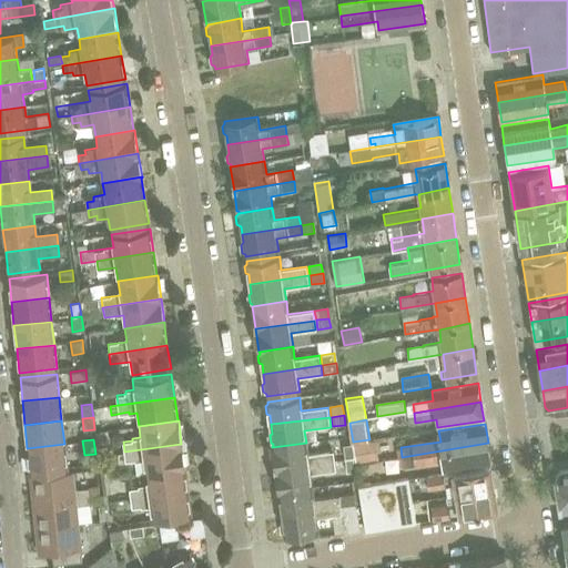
[(369,439),(353,442),(356,464),(378,460),(377,453),(375,454),(372,439),(369,439)]
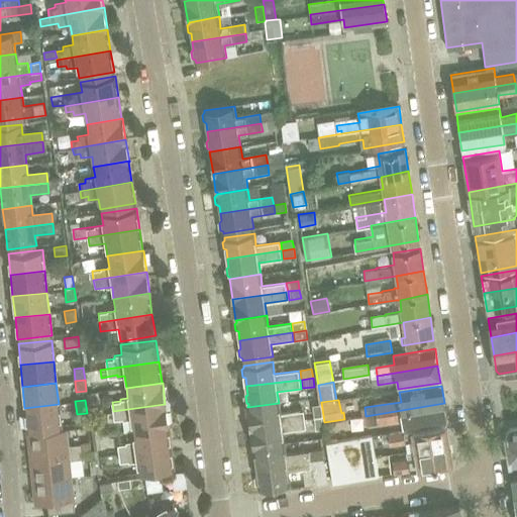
[(279,403),(247,407),(250,427),(304,420),(303,412),(280,415),(279,403)]
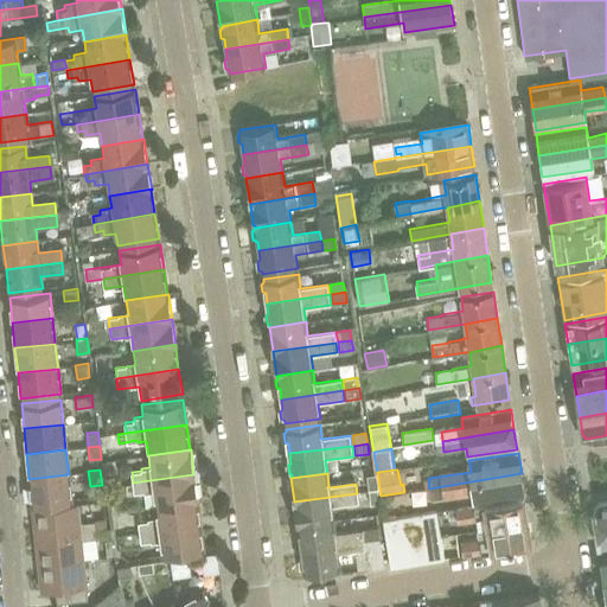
[(524,494),(522,473),(429,489),(430,497),(442,496),(442,497),(451,496),(452,496),(474,492),(477,502),(524,494)]
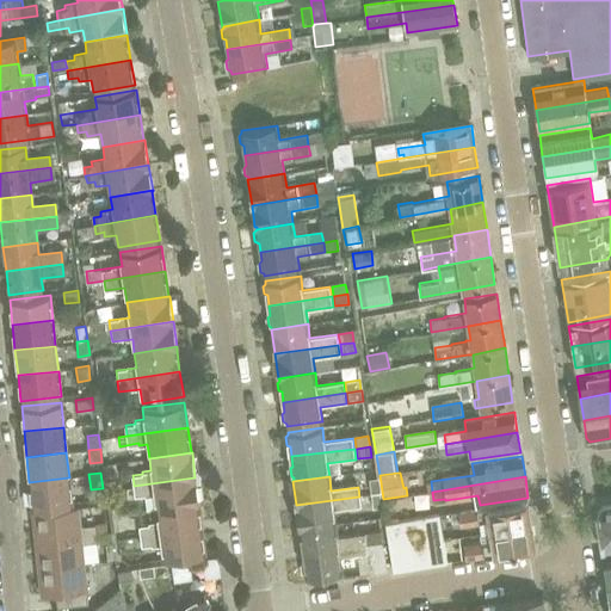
[(72,504),(69,477),(29,482),(31,507),(72,504)]
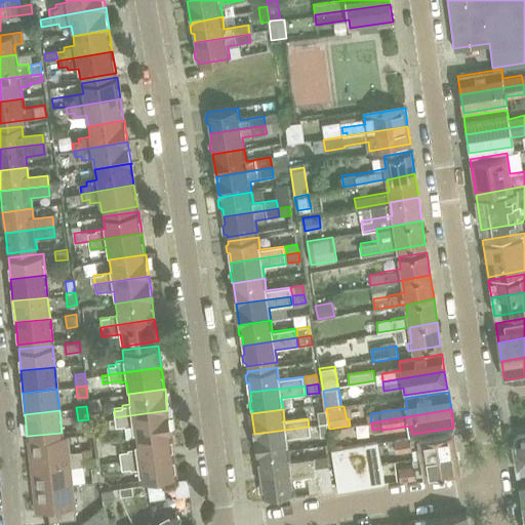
[(170,432),(167,410),(115,417),(116,426),(125,425),(125,427),(132,426),(134,437),(170,433),(169,432),(170,432)]
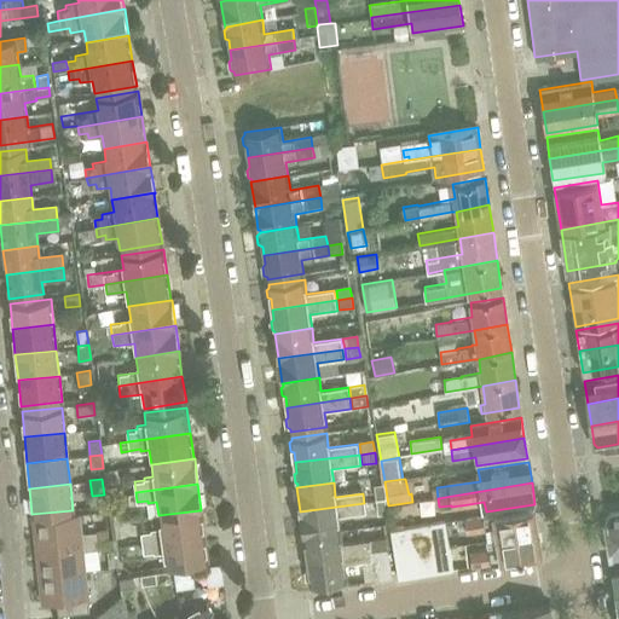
[(375,487),(376,502),(387,501),(385,486),(375,487)]
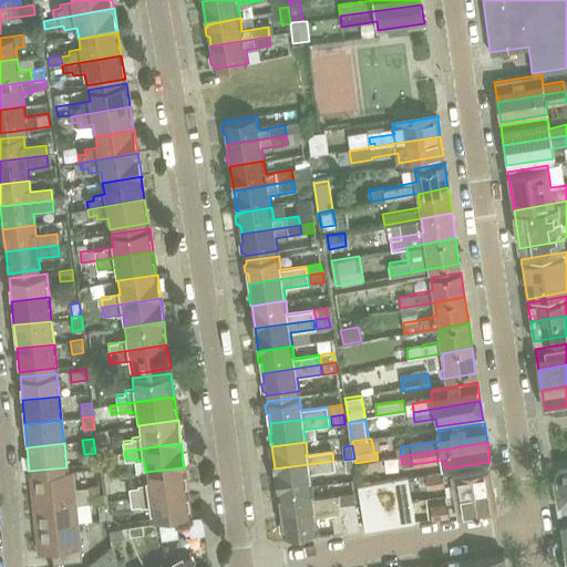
[(356,472),(354,459),(344,460),(346,470),(347,473),(356,472)]
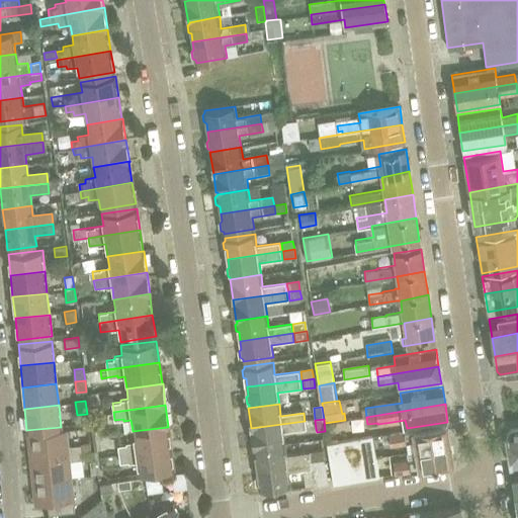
[(306,430),(305,421),(251,428),(254,448),(284,444),(283,433),(306,430)]
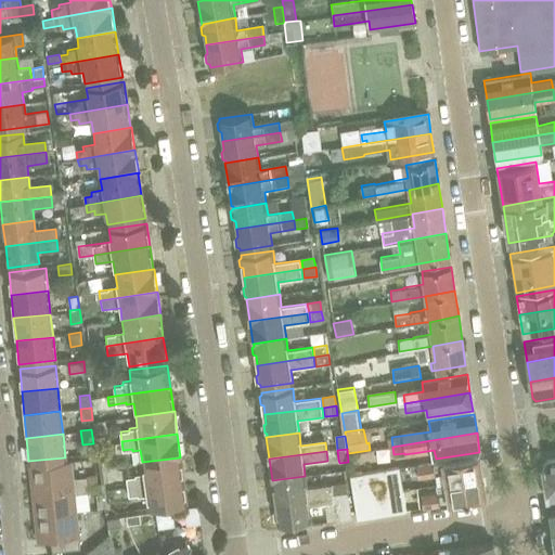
[(483,477),(480,456),(417,466),(420,478),(436,476),(436,474),(444,472),(446,482),(483,477)]
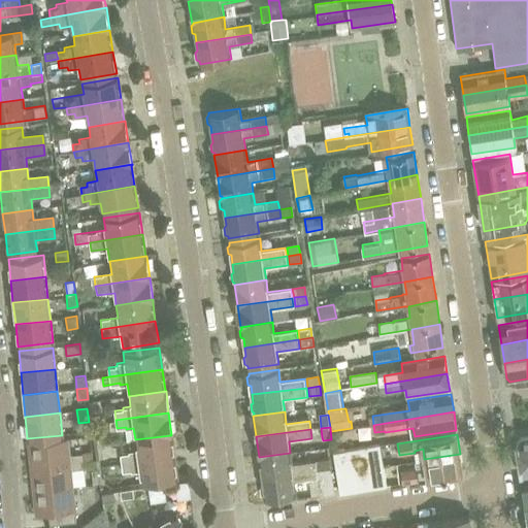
[(171,435),(135,439),(136,450),(129,451),(129,453),(121,454),(122,464),(173,457),(171,435)]
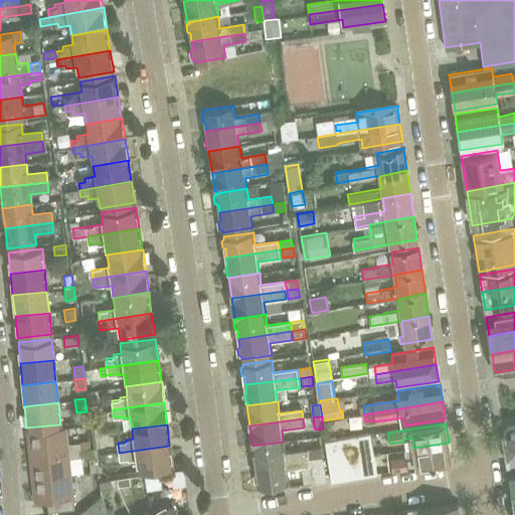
[(514,425),(508,427),(504,433),(506,446),(514,445),(514,425)]
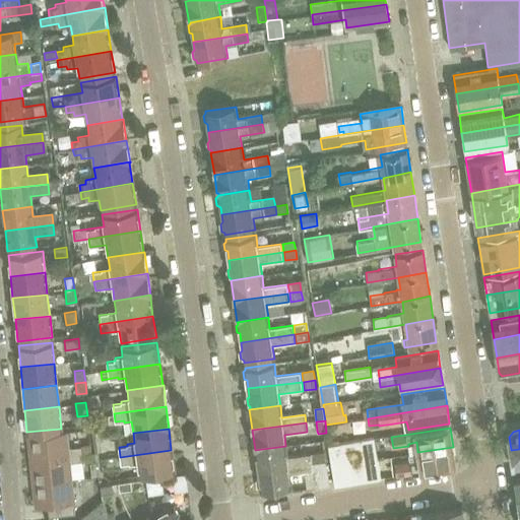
[(27,435),(28,457),(81,453),(80,447),(69,447),(68,432),(27,435)]
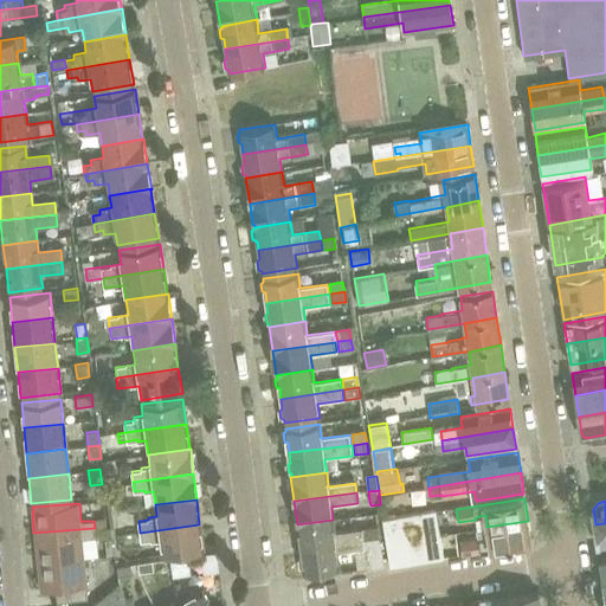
[(420,514),(427,561),(443,559),(436,511),(420,514)]
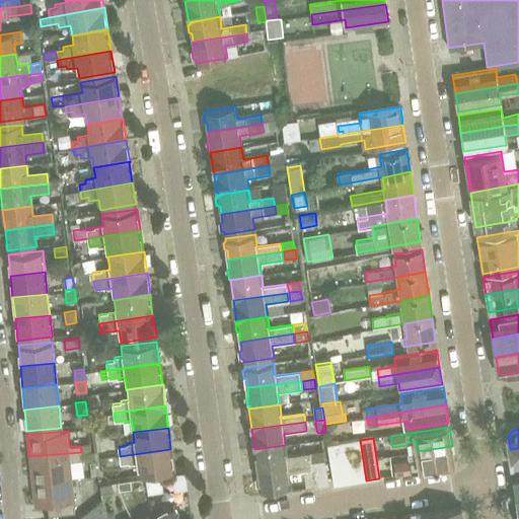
[(341,443),(348,484),(366,480),(360,440),(341,443)]
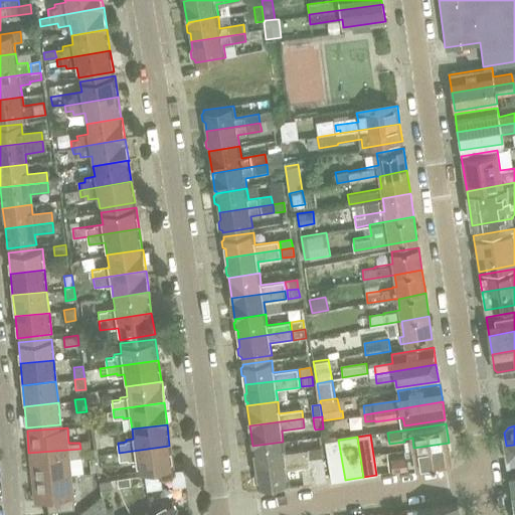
[(332,482),(345,480),(338,440),(325,442),(332,482)]
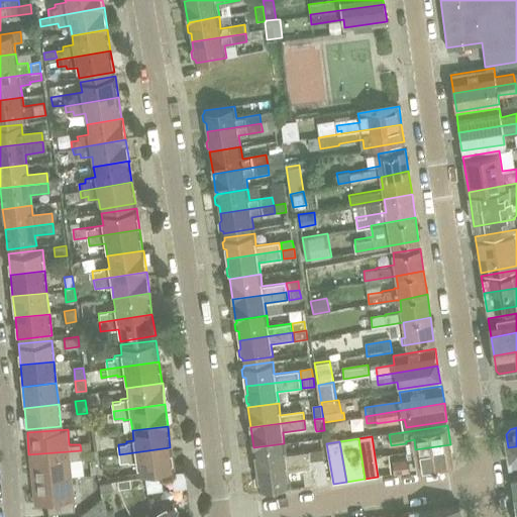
[(286,455),(284,443),(253,447),(253,449),(254,449),(252,451),(253,458),(255,459),(256,468),(324,459),(323,450),(286,455)]
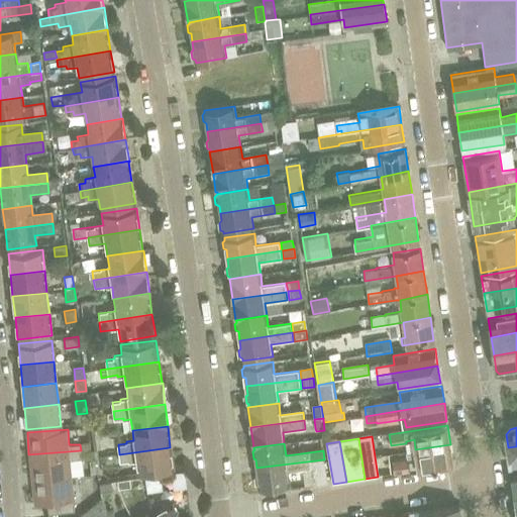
[(453,463),(450,444),(415,449),(417,458),(393,462),(395,474),(453,463)]
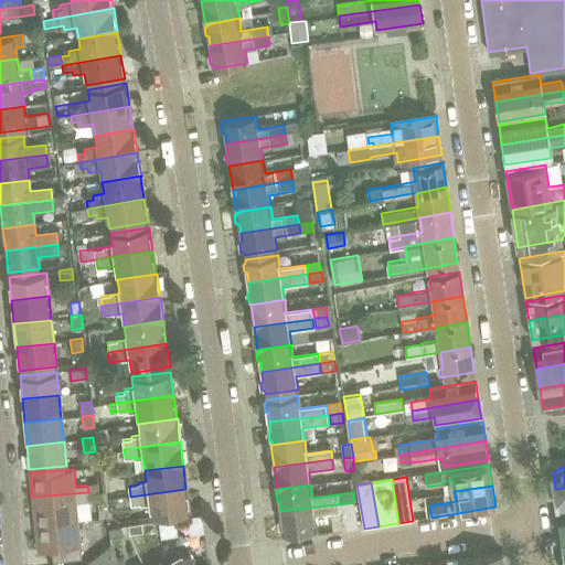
[(564,488),(555,489),(558,509),(564,508),(564,488)]
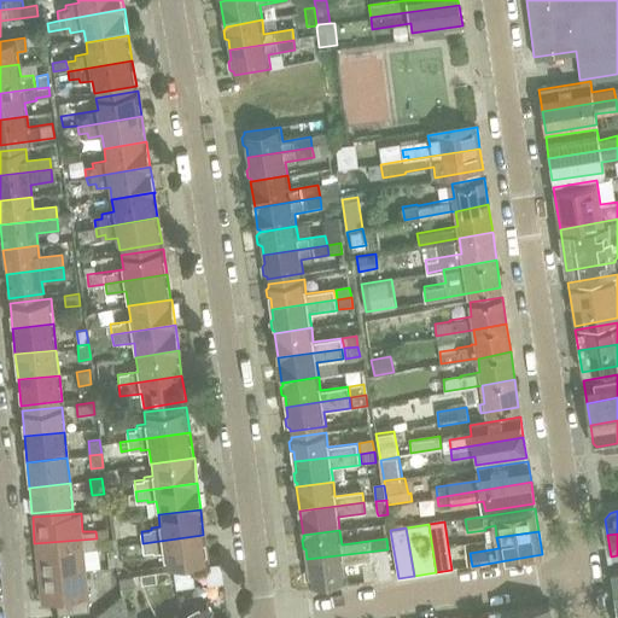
[(207,560),(203,535),(143,543),(144,552),(155,551),(155,553),(163,552),(164,566),(207,560)]
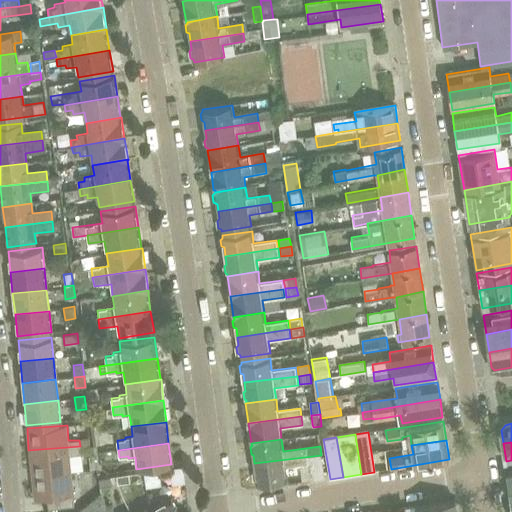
[(80,446),(28,450),(30,471),(72,468),(71,455),(81,454),(80,446)]
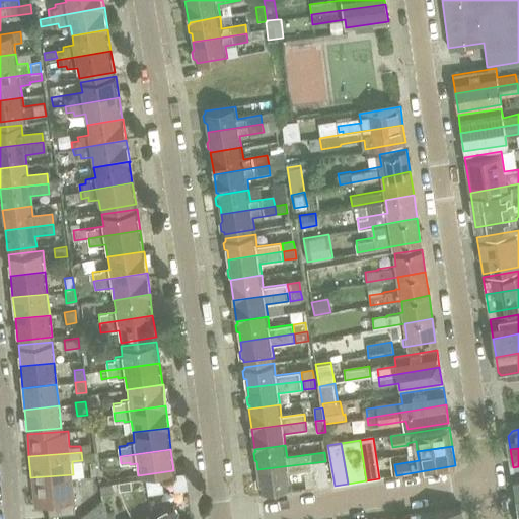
[(311,471),(313,489),(329,487),(325,461),(257,469),(258,478),(256,480),(257,487),(261,488),(261,491),(290,487),(289,474),(311,471)]
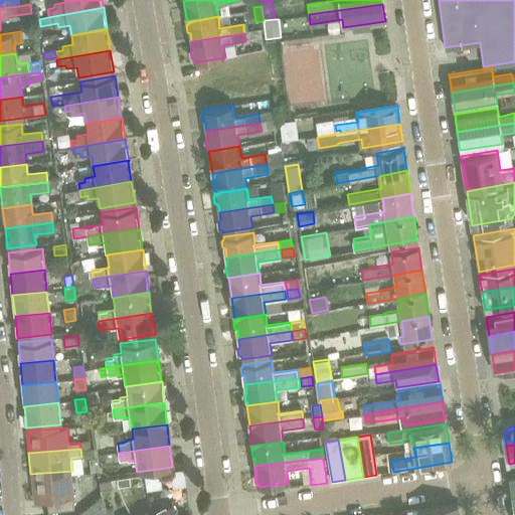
[(74,498),(72,471),(30,474),(31,496),(46,495),(48,511),(73,510),(72,498),(74,498)]
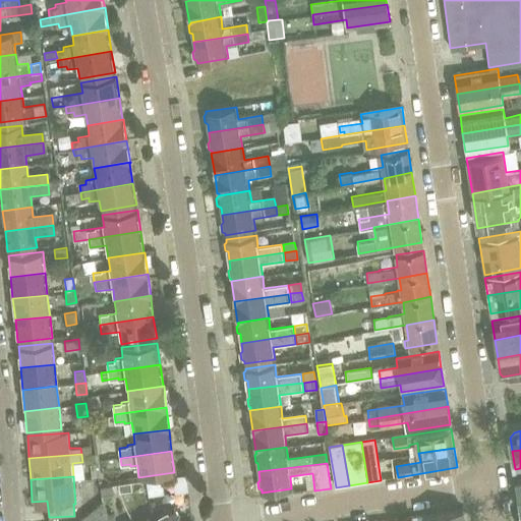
[(163,476),(147,479),(150,495),(165,493),(163,476)]
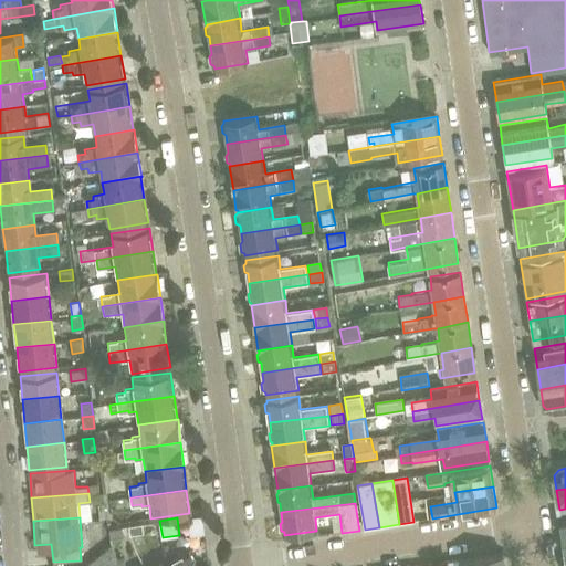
[(143,523),(128,525),(129,534),(144,532),(143,523)]
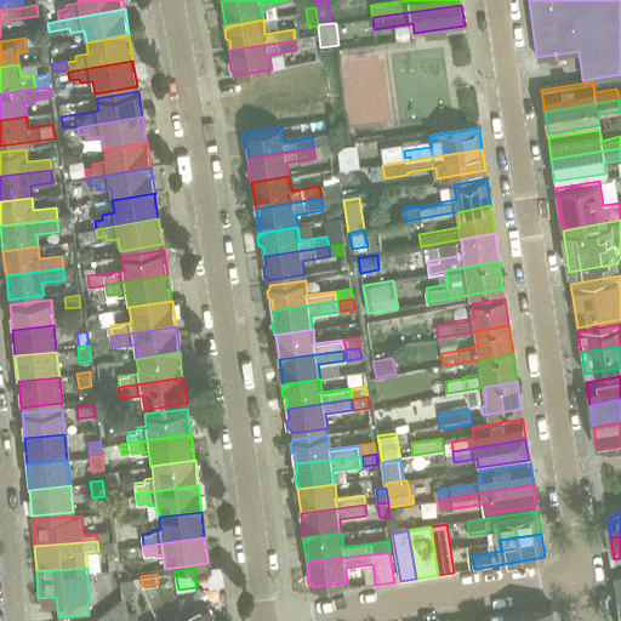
[(136,587),(134,579),(120,580),(121,590),(136,587)]
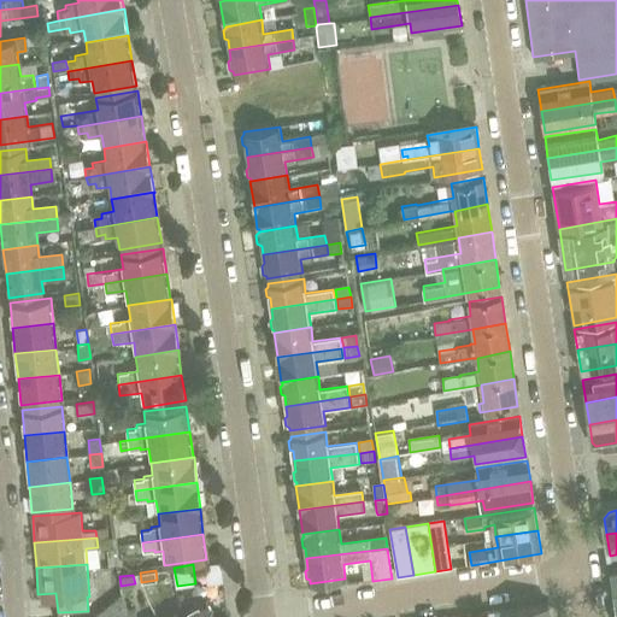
[(95,615),(95,616),(119,616),(129,612),(122,593),(95,615)]
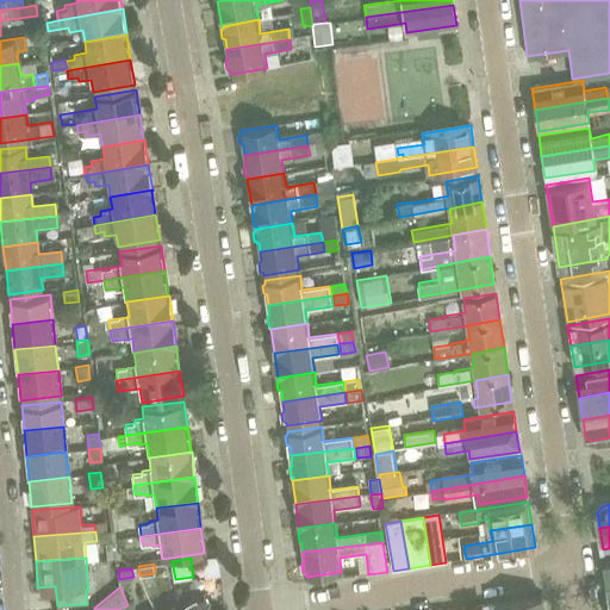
[(211,609),(204,595),(181,605),(182,609),(211,609)]
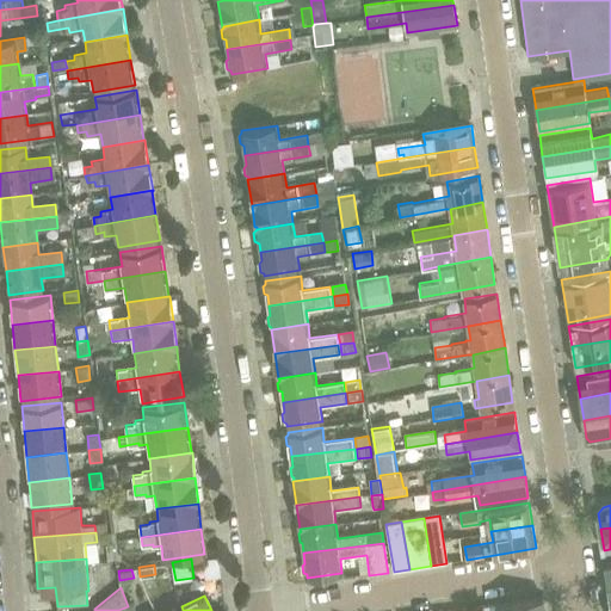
[(545,610),(543,597),(494,604),(495,610),(545,610)]
